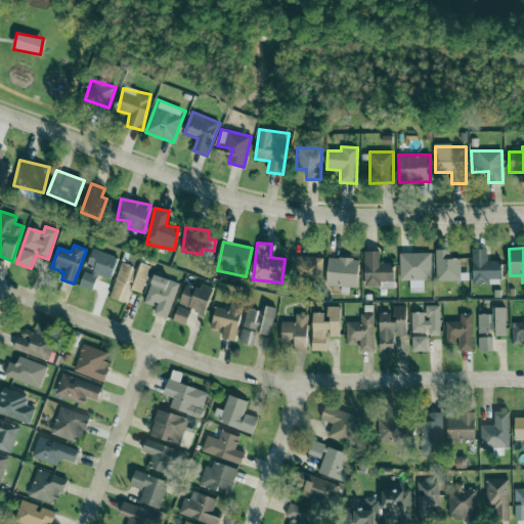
[(487,249),(472,250),(473,285),(489,284),(489,278),(503,278),(501,261),(487,261),(487,249)]
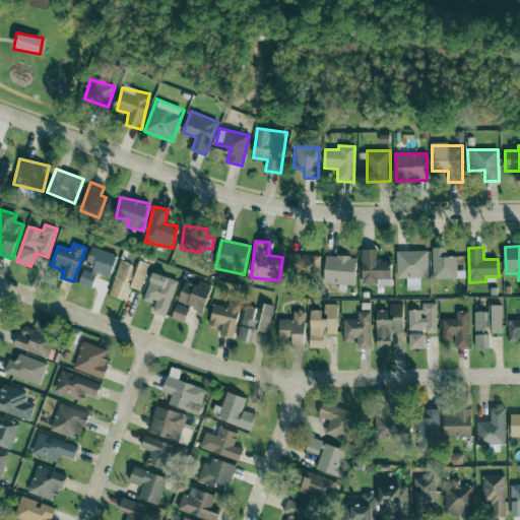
[(83,269),(79,283),(91,287),(96,273),(110,277),(117,256),(93,248),(86,270),(83,269)]
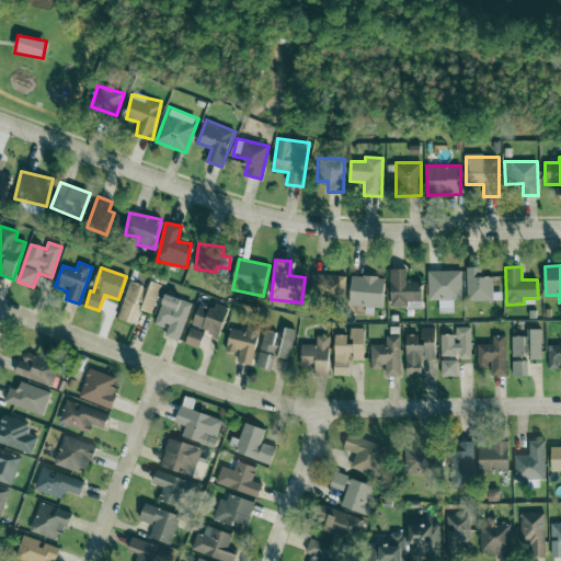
[(481,267),(466,267),(467,301),(493,301),(493,277),(481,277),(481,267)]
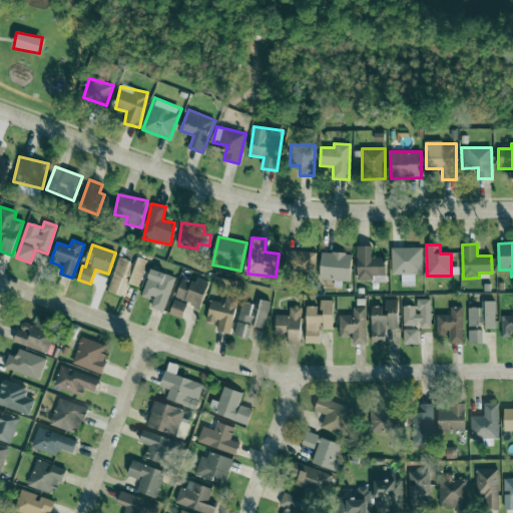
[(372,246),(357,246),(357,281),(376,282),(377,277),(385,277),(386,259),(372,259),(372,246)]
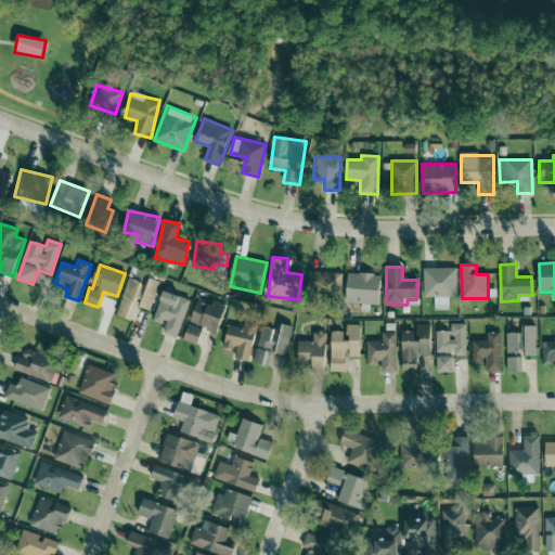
[(456,268),(423,269),(424,298),(434,298),(435,311),(449,310),(449,297),(457,297),(456,268)]
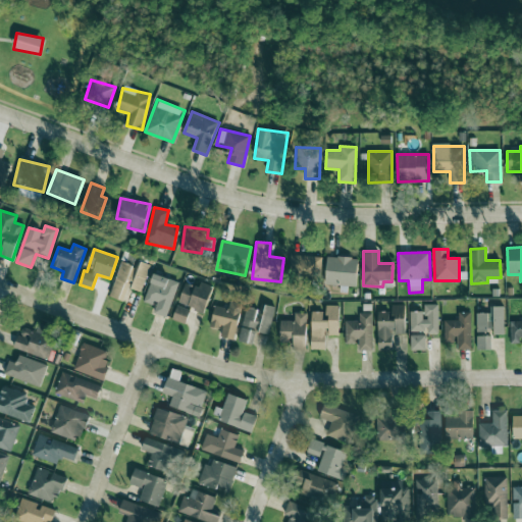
[(321,275),(322,257),(291,255),(290,274),(321,275)]
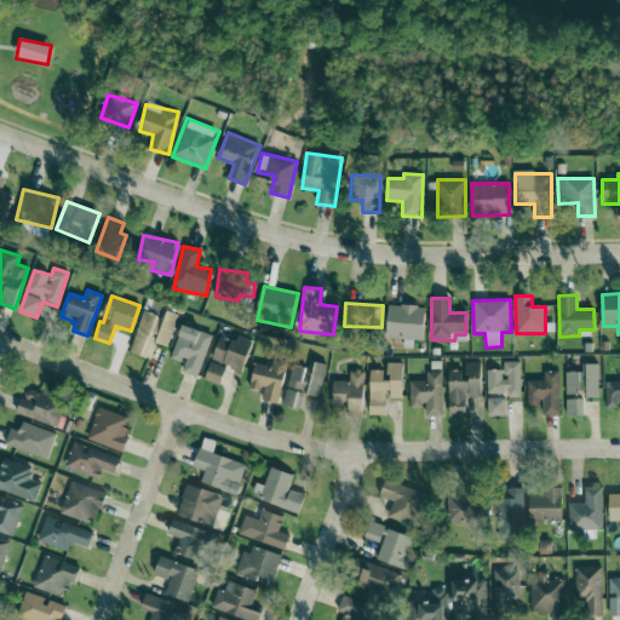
[(424,340),(425,306),(389,305),(386,339),(424,340)]
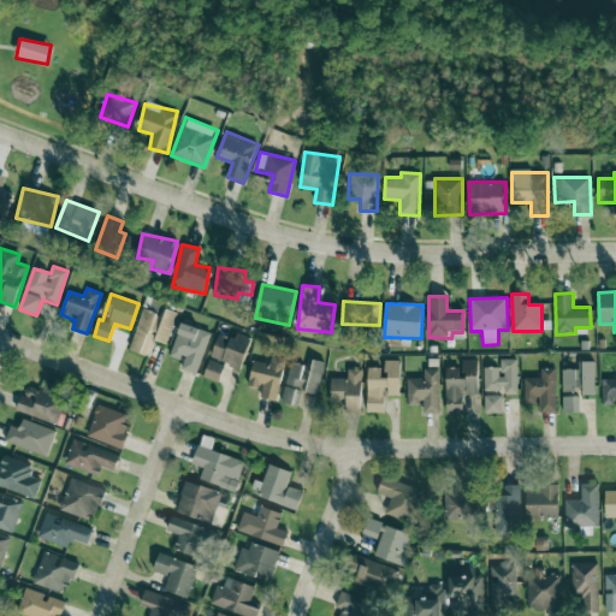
[(143,309),(129,350),(147,356),(153,341),(166,345),(177,313),(161,307),(159,314),(143,309)]
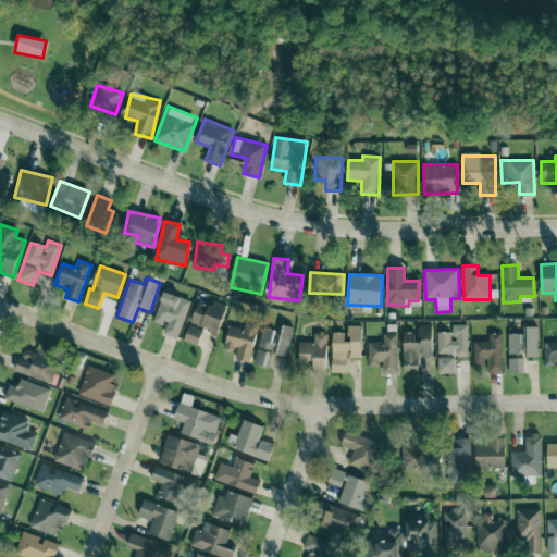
[(153,322),(166,325),(164,334),(178,339),(190,300),(163,292),(153,322)]
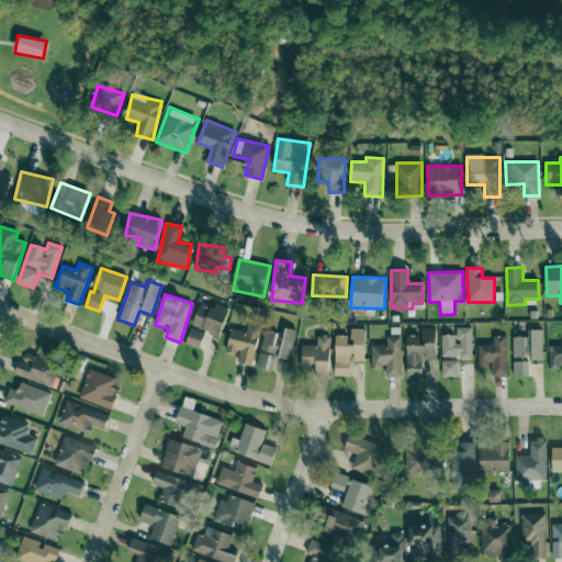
[(221,336),(228,308),(215,305),(214,310),(199,305),(192,328),(221,336)]
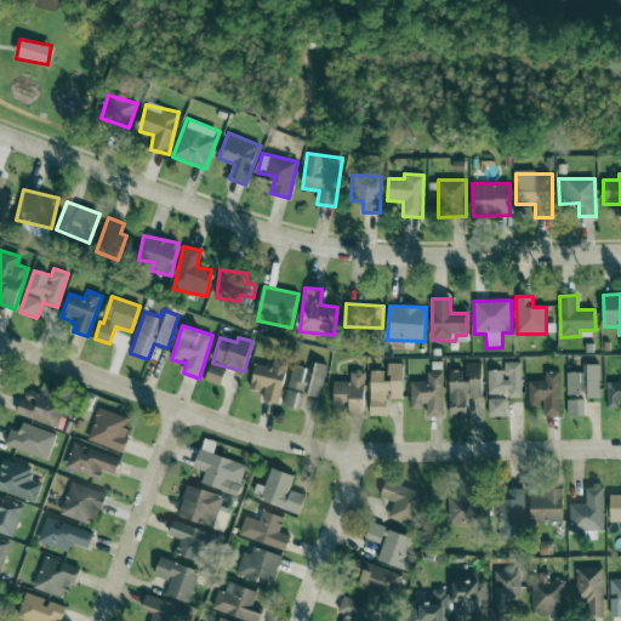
[(319,399),(328,365),(311,362),(308,369),(294,365),(283,405),(301,410),(305,396),(319,399)]
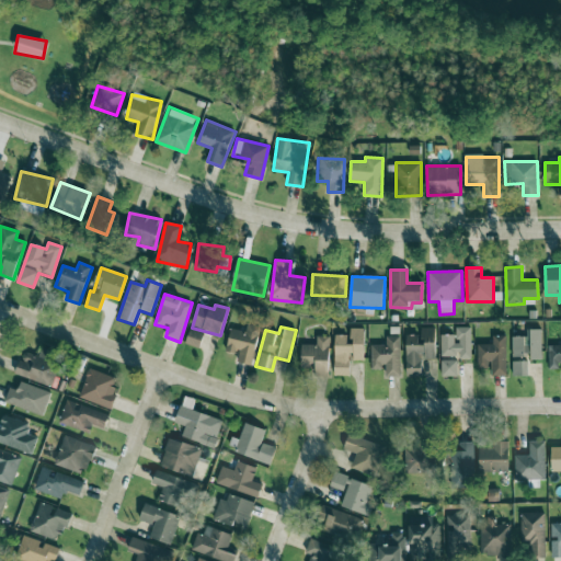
[(204,333),(190,328),(185,343),(198,348),(204,333)]
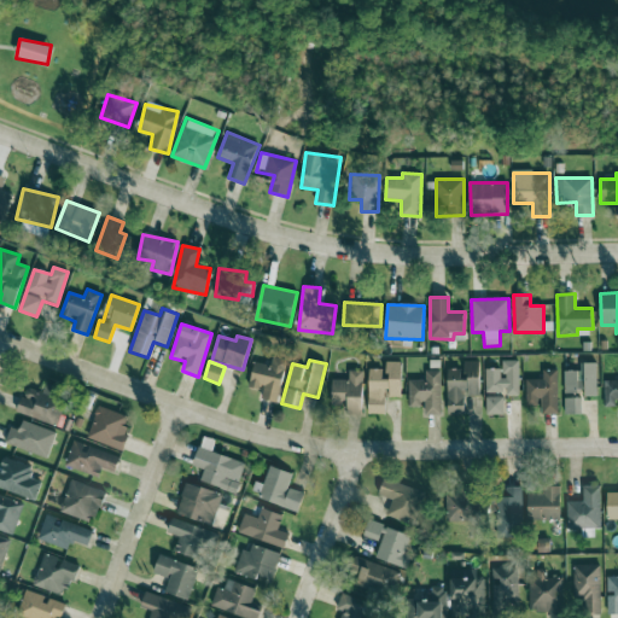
[(447,371),(448,415),(465,415),(464,396),(481,396),(479,361),(462,362),(462,369),(447,371)]
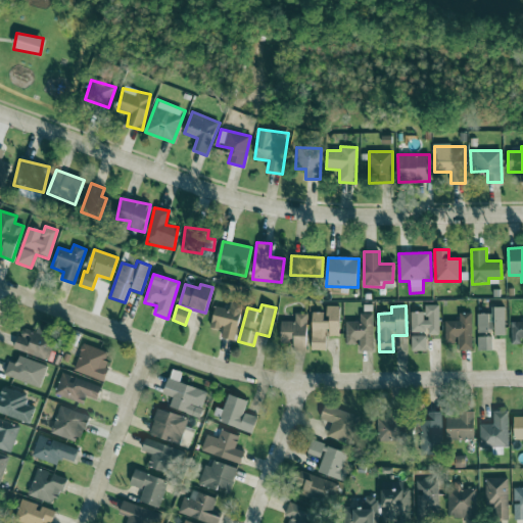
[(439,305),(425,305),(425,313),(412,313),(411,332),(428,332),(428,334),(439,335),(439,305)]
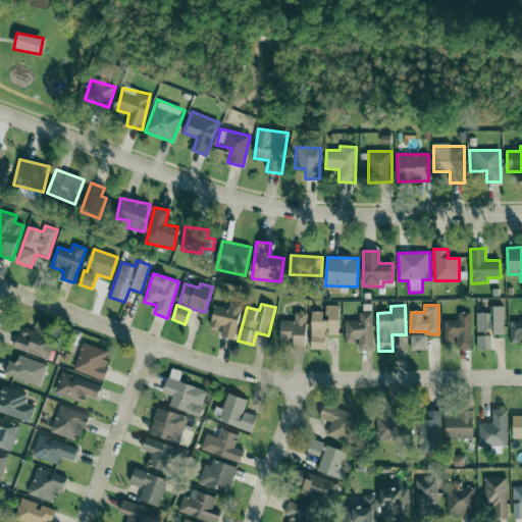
[(210,326),(222,328),(220,337),(235,341),(241,311),(214,306),(210,326)]
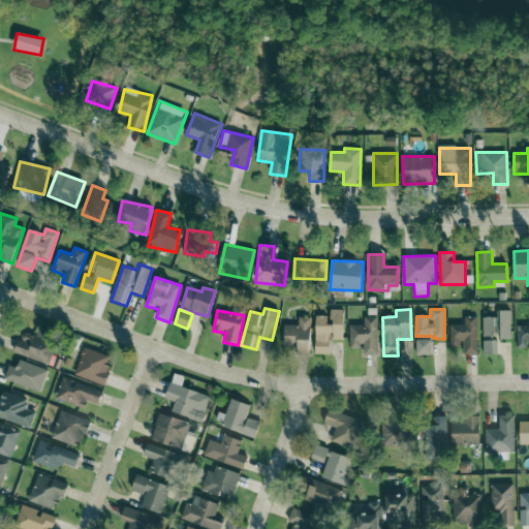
[(315,354),(331,354),(331,340),(343,340),(344,310),(331,310),(330,316),(316,316),(315,354)]
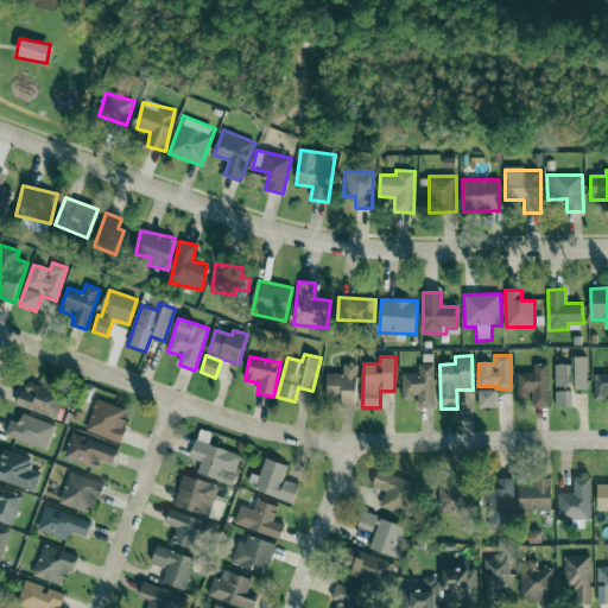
[(587,356),(571,356),(571,365),(555,366),(556,409),(572,407),(572,391),(587,390),(587,356)]
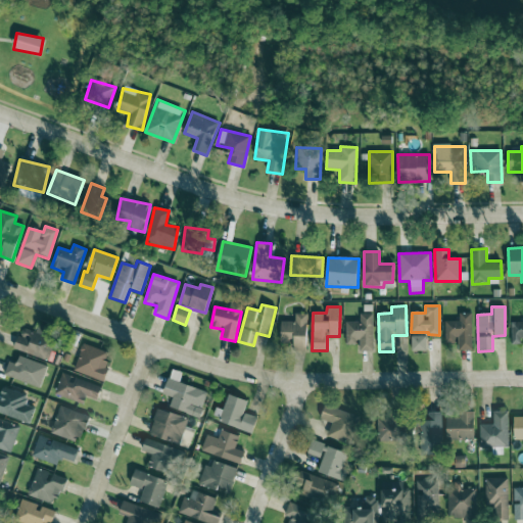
[(444,322),(445,343),(457,343),(457,350),(472,350),(471,313),(460,314),(460,321),(444,322)]
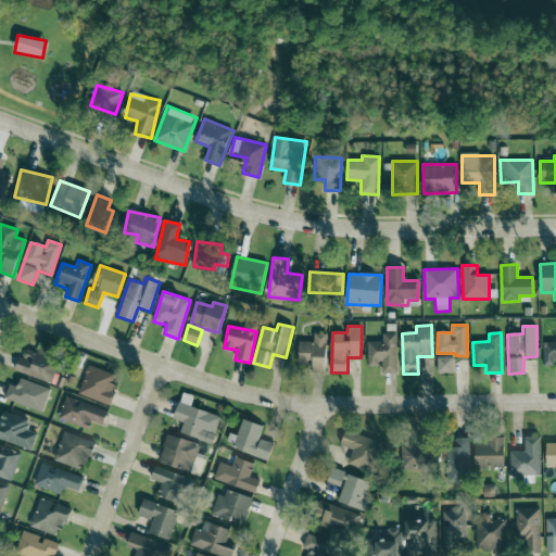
[(299,341),(299,365),(311,366),(311,373),(327,374),(328,333),(314,333),(314,342),(299,341)]
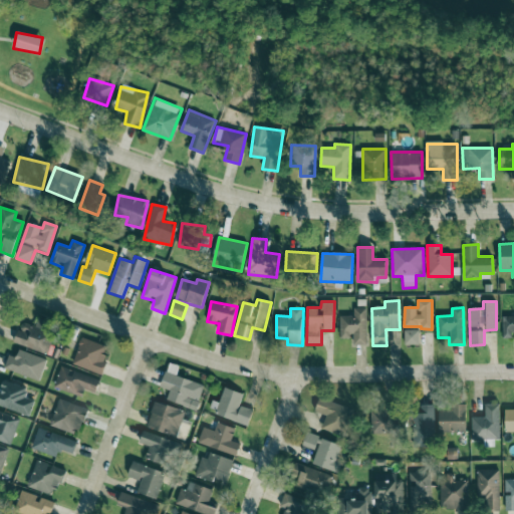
[(339,316),(340,339),(352,339),(352,345),(366,345),(366,308),(353,308),(353,316),(339,316)]
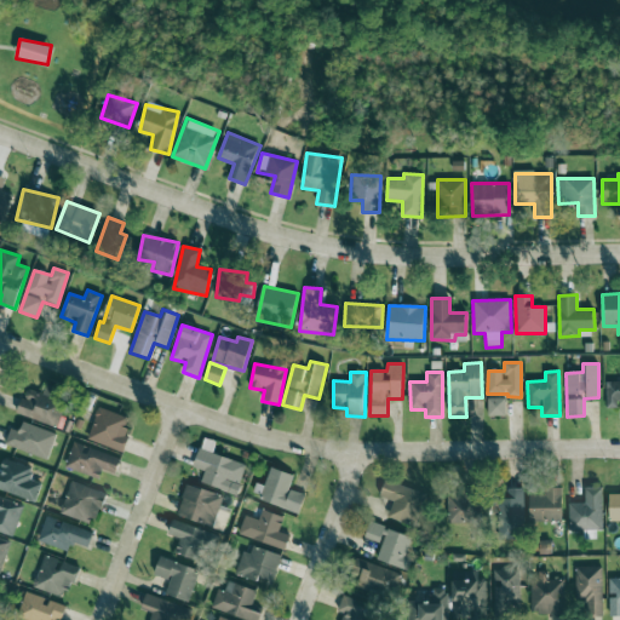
[(607,408),(619,407),(619,382),(606,382),(607,408)]
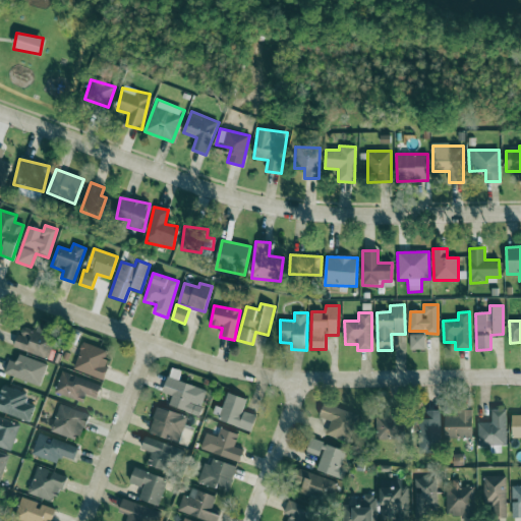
[(14,349),(46,358),(53,331),(37,327),(36,331),(20,327),(14,349)]
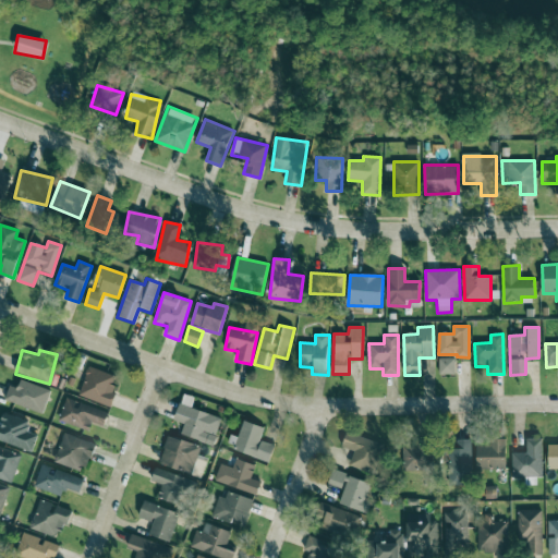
[(455,375),(455,359),(438,359),(439,375),(455,375)]
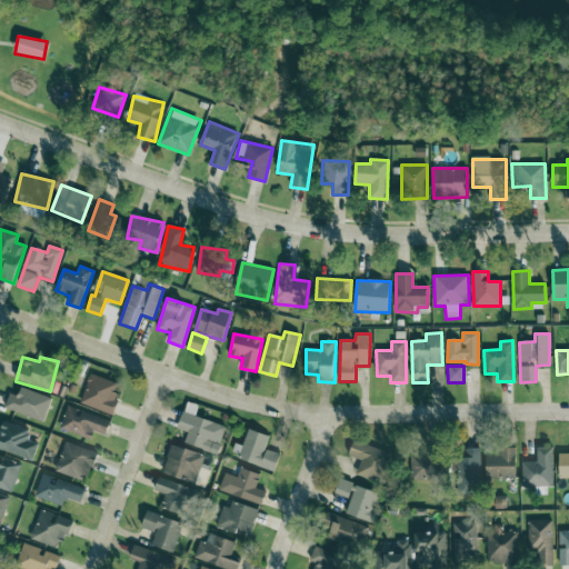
[(111,413),(120,383),(89,373),(80,405),(111,413)]
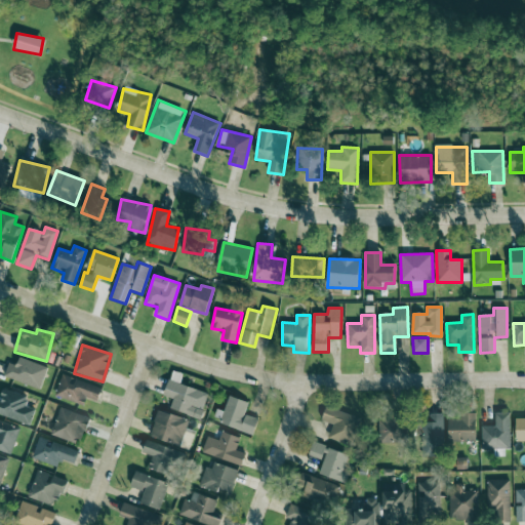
[(16,366),(8,363),(4,376),(40,390),(47,368),(19,358),(16,366)]
